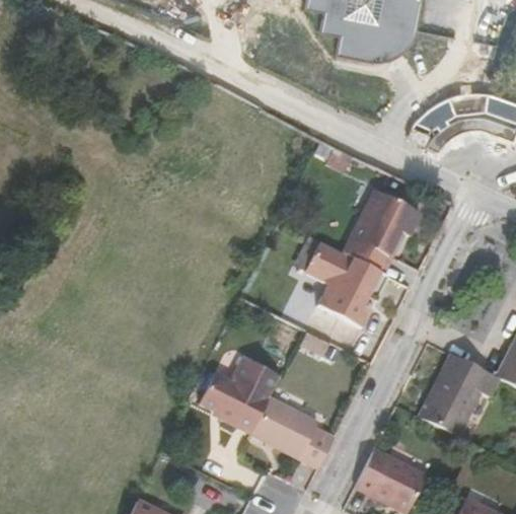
[(0,0),(0,21),(11,0),(0,0)]
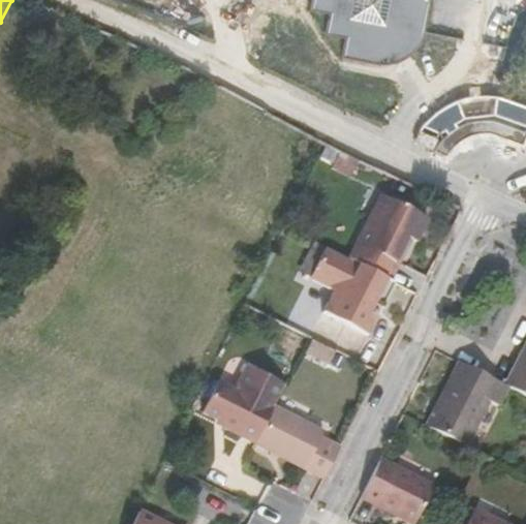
[(318,0),(318,4),(334,8),(331,27),(350,32),(348,53),(380,59),(395,57),(405,55),(412,50),(421,43),(426,36),(429,29),(433,0),(318,0)]
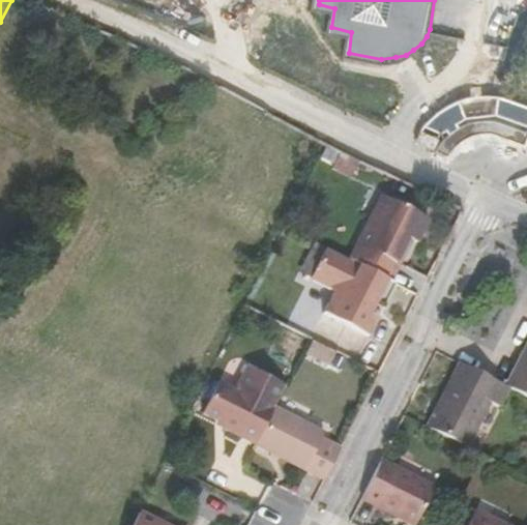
[(439,140),(444,127),(427,120),(422,134),(439,140)]
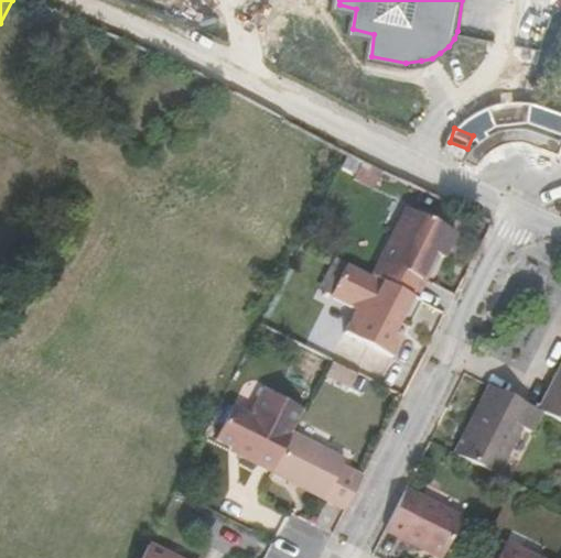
[(373,271),(414,292),(438,248),(445,251),(457,227),(408,203),(373,271)]
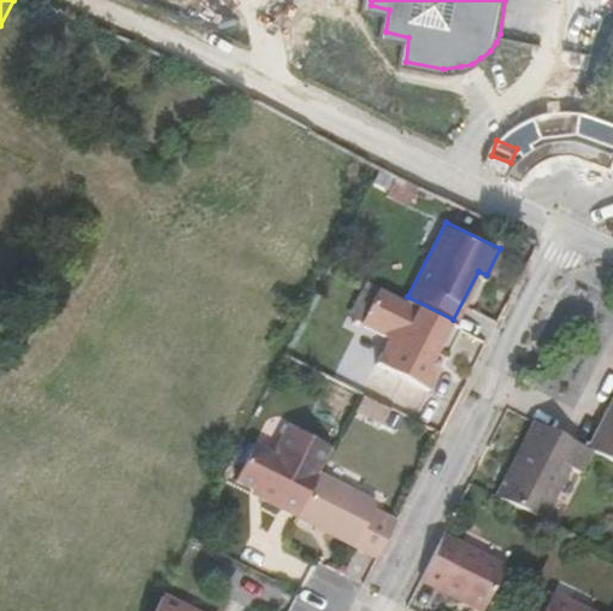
[(377,359),(429,386),(461,323),(453,319),(407,297),(381,282),(363,319),(392,333),(377,359)]
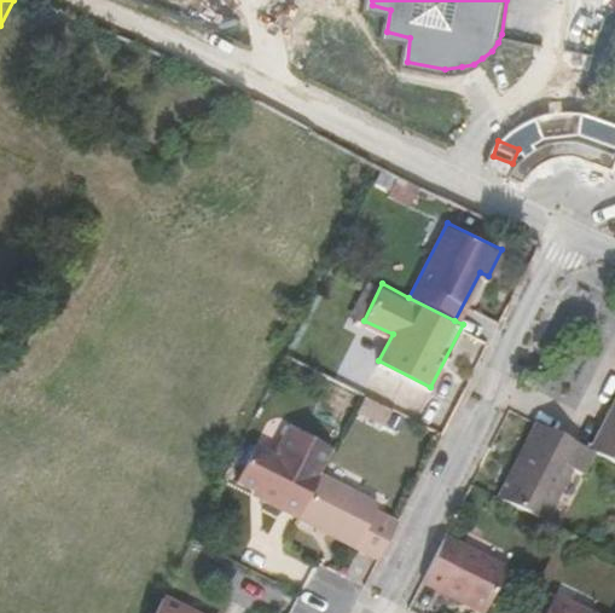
[(595,447),(614,457),(614,398),(591,446),(595,447)]
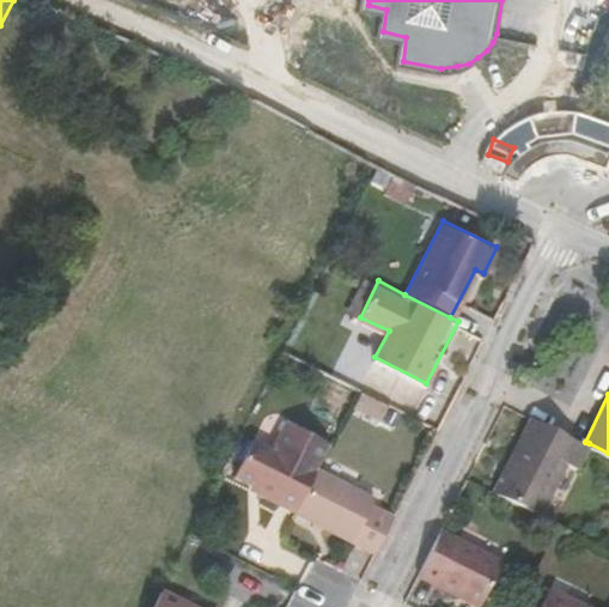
[(585,442),(531,414),(494,490),(541,514),(566,461),(578,467),(589,443),(585,442)]
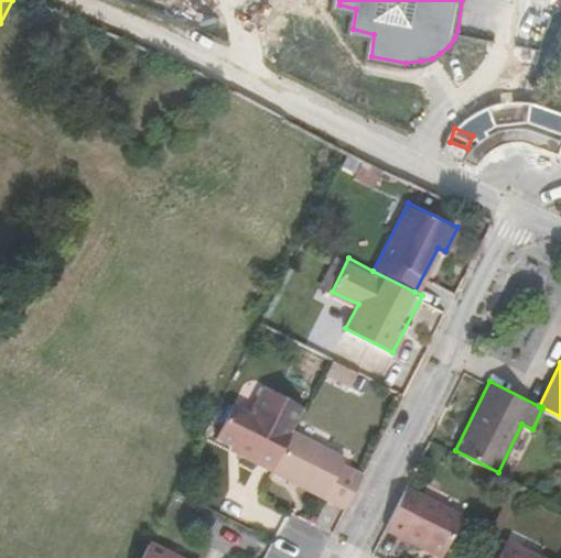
[(240,447),(238,450),(271,467),(292,427),(302,405),(262,385),(250,409),(232,400),(215,434),(240,447)]
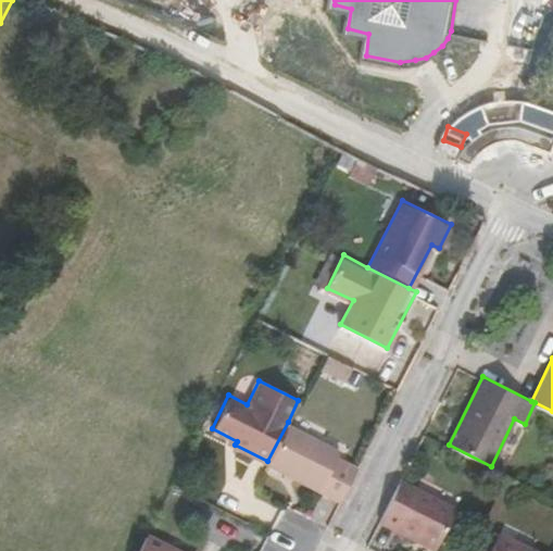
[(288,422),(267,461),(341,498),(356,467),(337,458),(341,448),(288,422)]
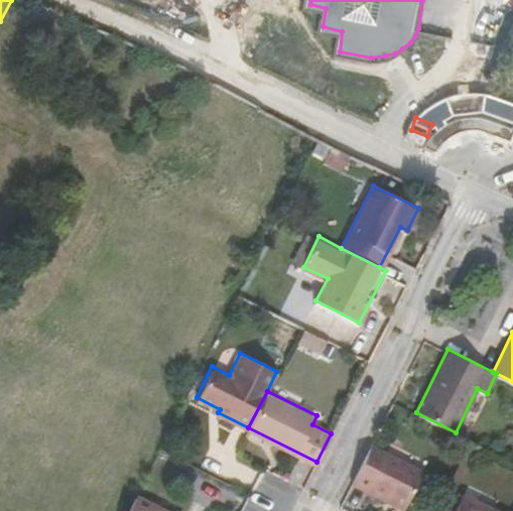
[(370,446),(352,482),(403,508),(423,471),(385,452),(384,454),(370,446)]
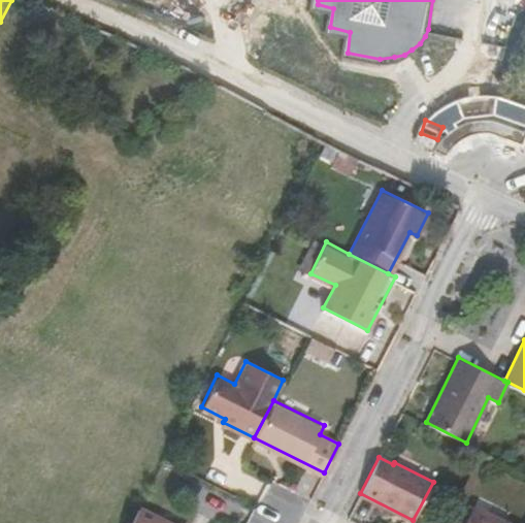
[(512,522),(476,504),(465,522),(512,522)]
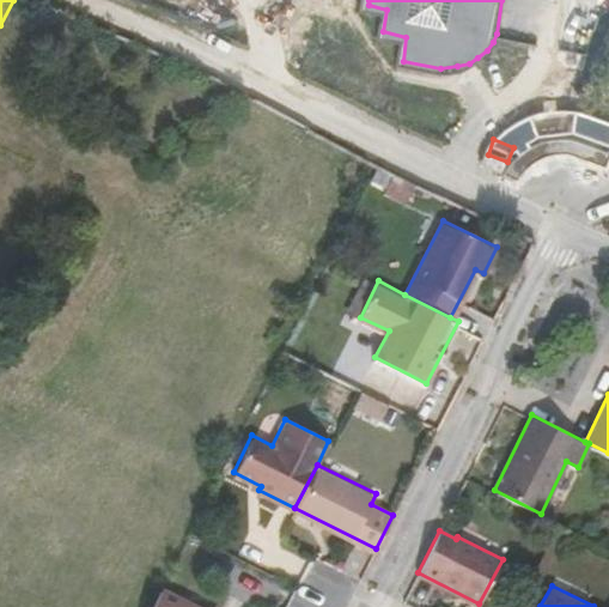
[(203,606),(163,587),(152,606),(203,606)]
